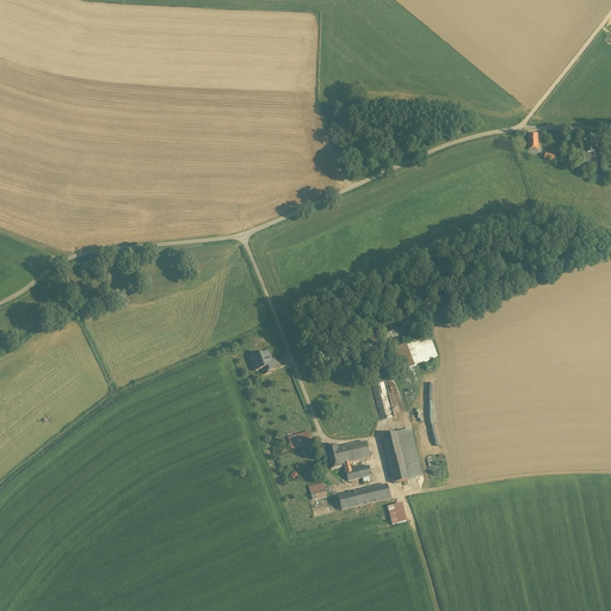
[(538,135),(528,135),(529,150),(538,150),(538,135)]
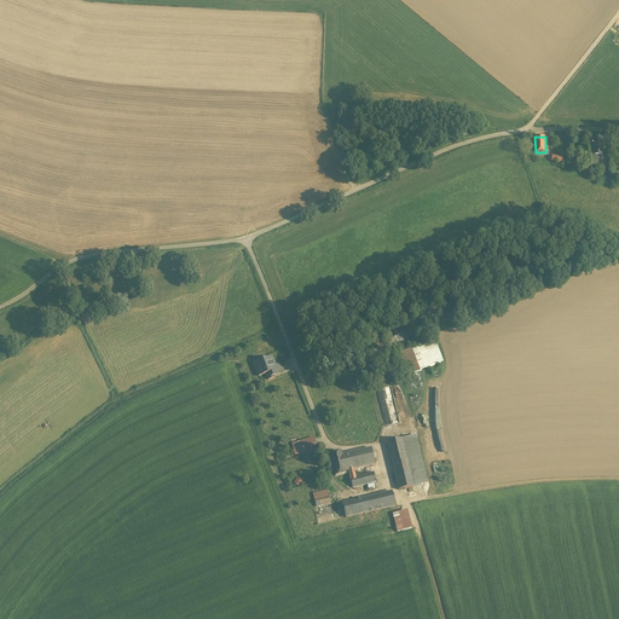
[(602,139),(593,139),(594,156),(597,156),(603,156),(602,139)]
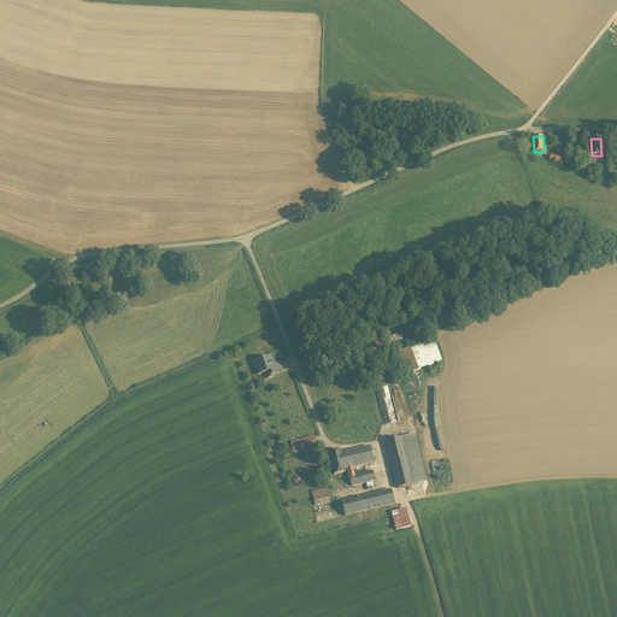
[(405,375),(442,360),(433,339),(397,352),(405,375)]
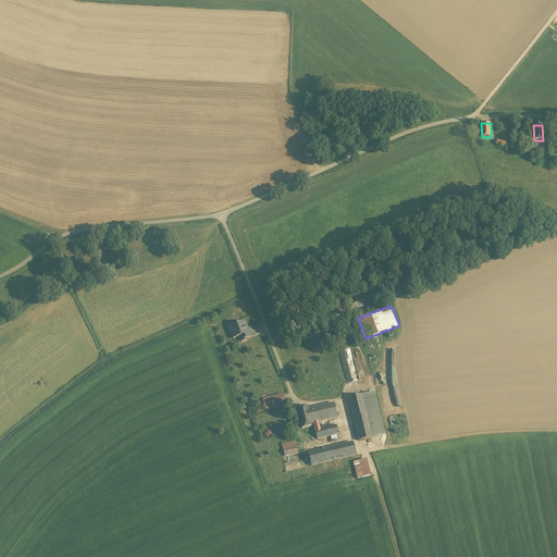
[(245,321),(238,324),(237,323),(229,326),(229,327),(231,326),(234,333),(231,334),(233,339),(239,336),(242,342),(247,339),(246,338),(252,336),(250,330),(248,330),(245,321)]
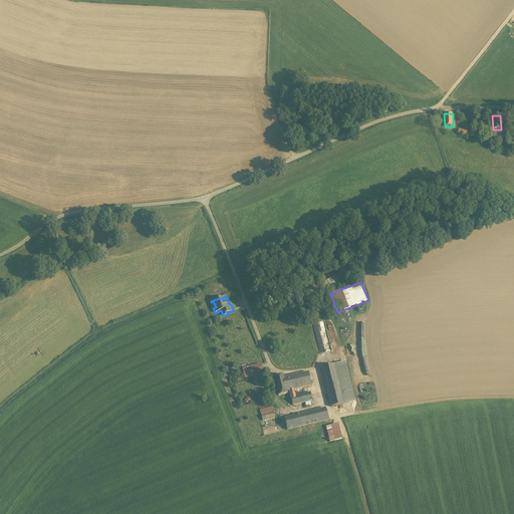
[(308,325),(317,353),(324,353),(340,349),(332,319),(308,325)]
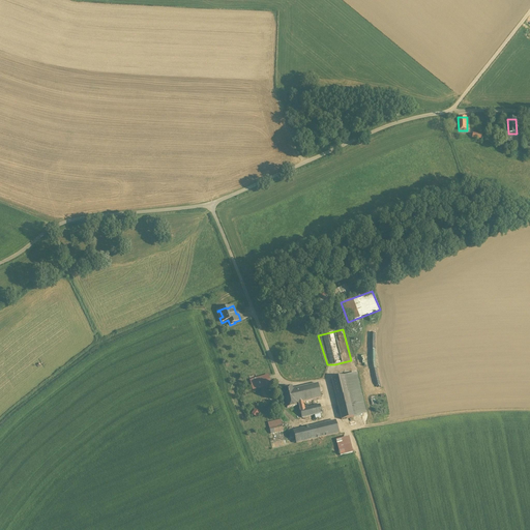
[(357,373),(353,374),(363,414),(367,413),(357,373)]
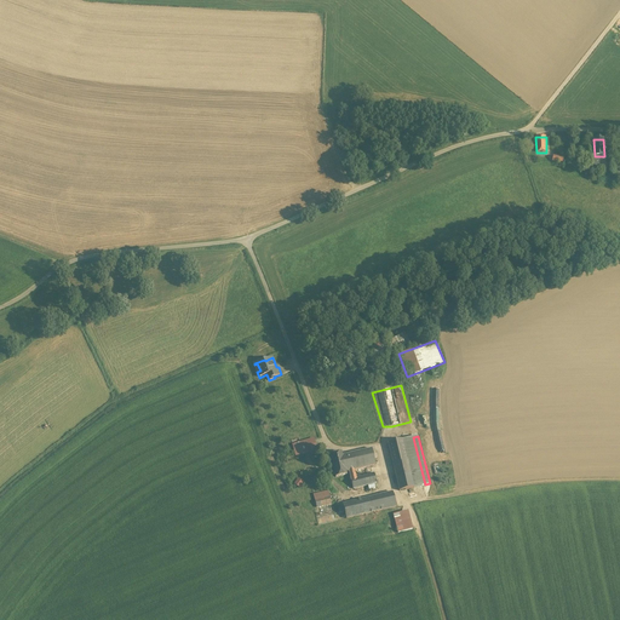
[(317,449),(314,437),(292,445),(296,457),(317,449)]
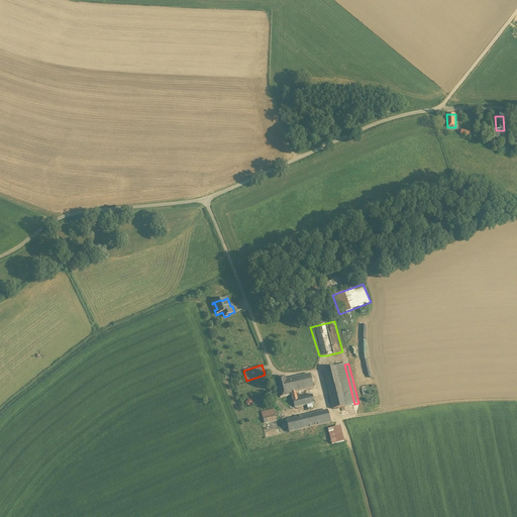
[(354,404),(344,365),(336,367),(345,406),(354,404)]
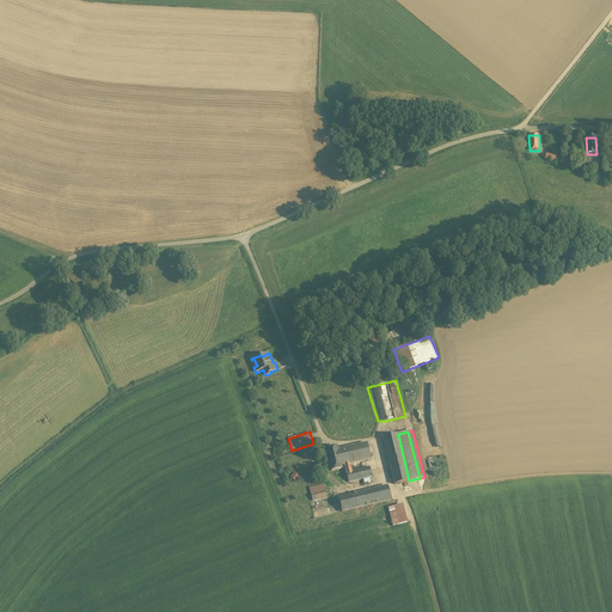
[(398,434),(383,438),(395,484),(409,481),(398,434)]
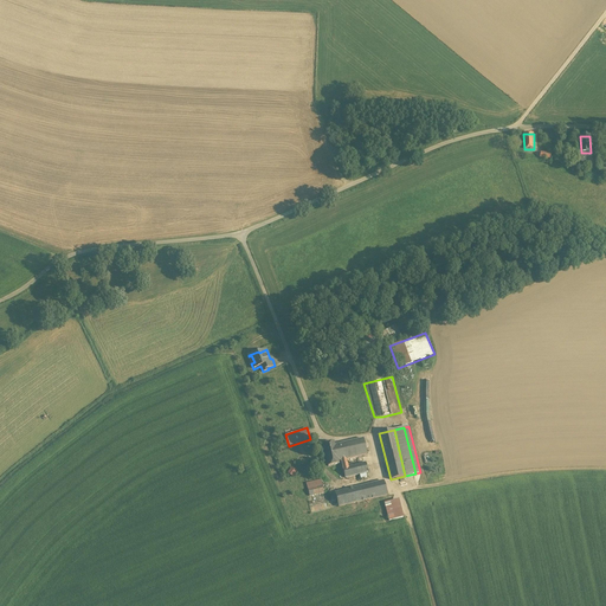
[(363,438),(335,445),(339,462),(341,461),(347,459),(367,455),(363,438)]
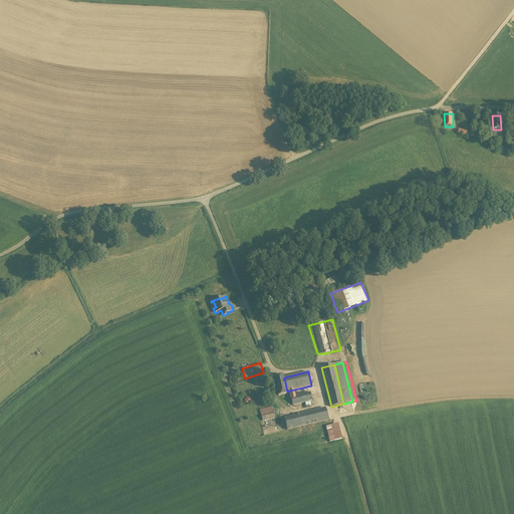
[(283,374),(274,377),(278,396),(288,394),(287,392),(284,377),(283,374)]
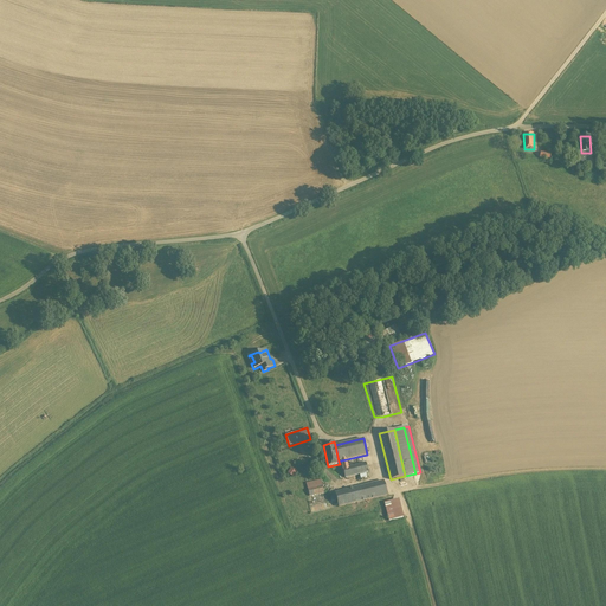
[(366,463),(348,466),(347,459),(341,461),(346,478),(368,472),(366,463)]
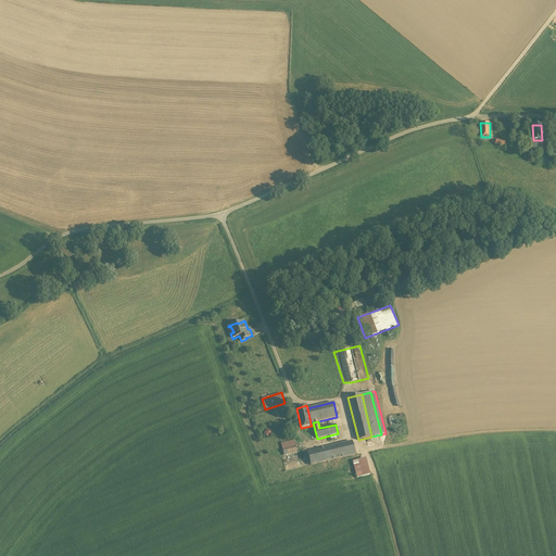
[(352,441),(307,452),(311,465),(355,454),(352,441)]
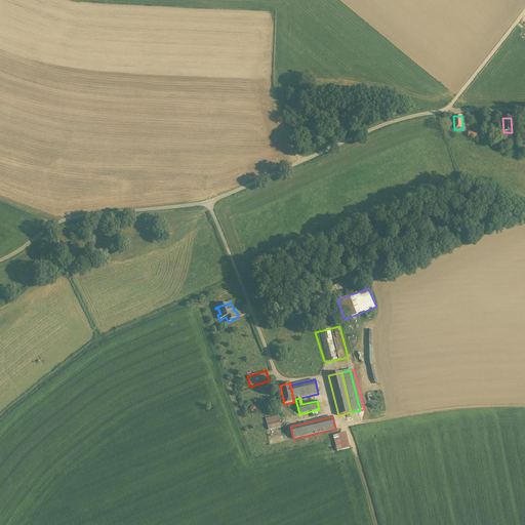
[(274,420),(272,421),(273,422),(267,423),(269,430),(281,427),(279,420),(274,421),(274,420)]
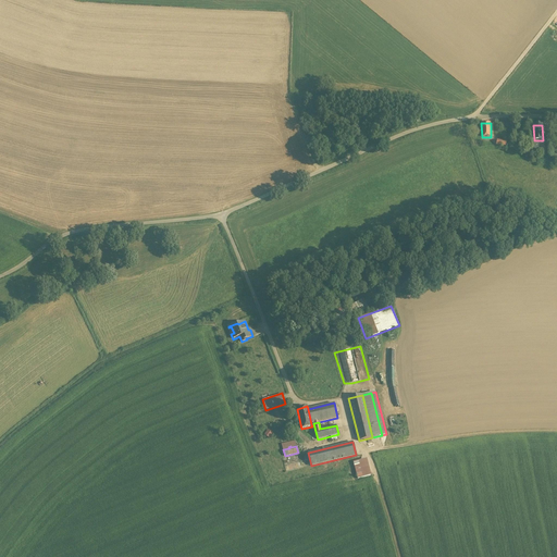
[(371,475),(368,459),(354,462),(357,479),(371,475)]
